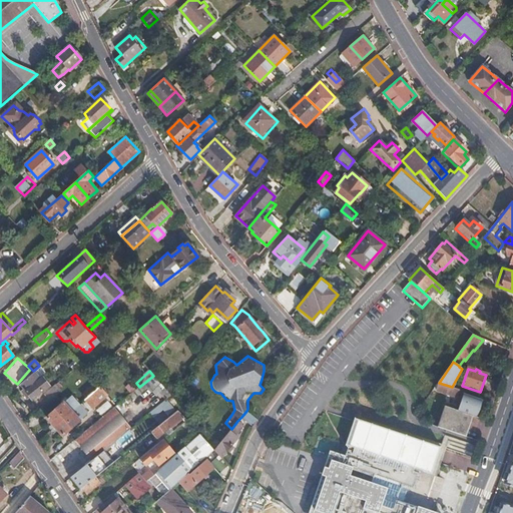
[(39,378),(33,372),(19,385),(32,399),(48,384),(41,376),(39,378)]
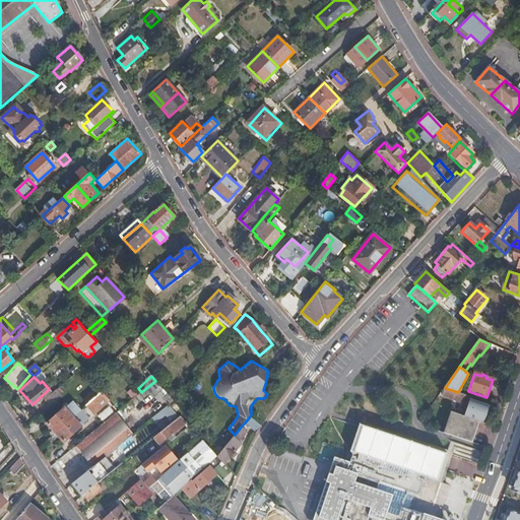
[(148,399),(161,388),(155,381),(141,392),(143,394),(148,399)]
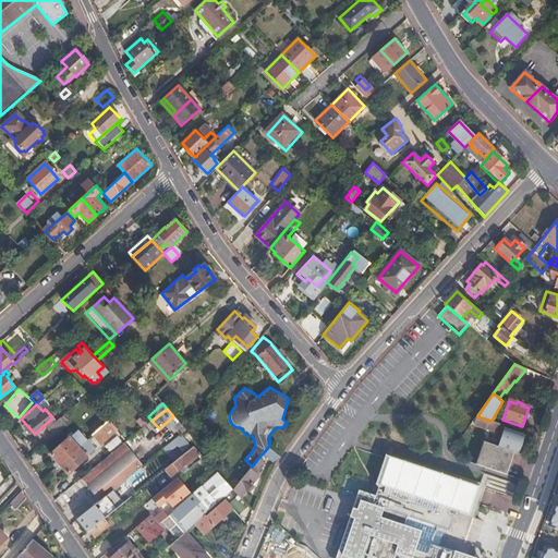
[(85,420),(96,432),(107,422),(104,417),(99,422),(92,414),(85,420)]
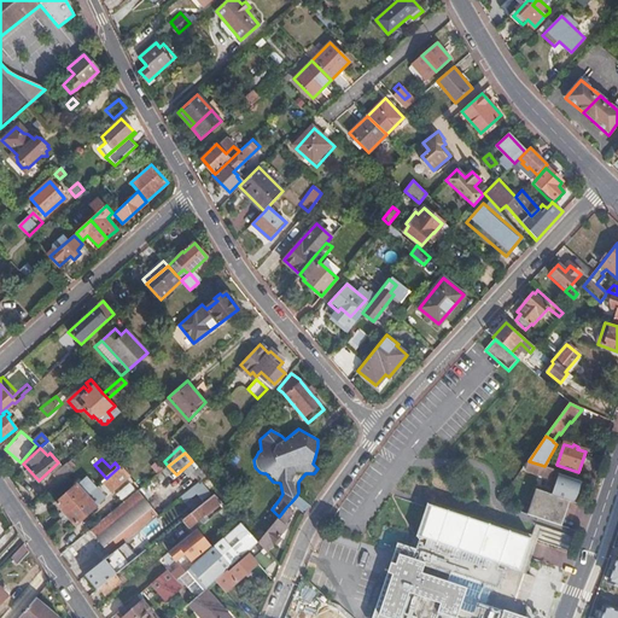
[(529,461),(524,467),(528,470),(526,473),(544,479),(549,481),(551,477),(557,479),(558,479),(559,476),(561,472),(544,466),(529,461)]
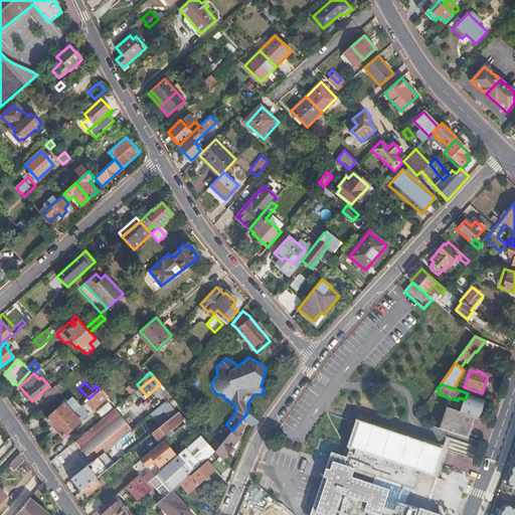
[(44,395),(49,401),(60,391),(55,386),(44,395)]
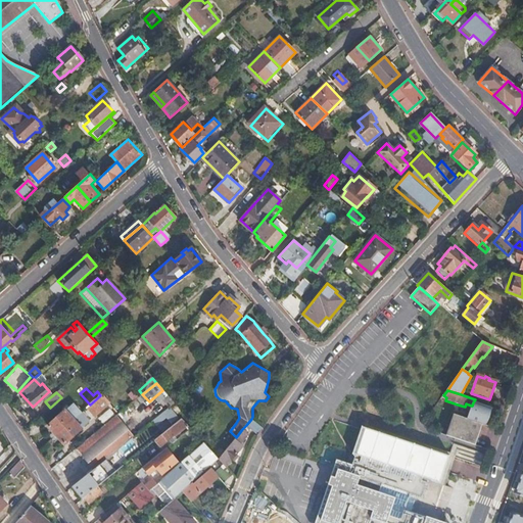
[(108,405),(100,395),(90,405),(87,408),(95,416),(108,405)]
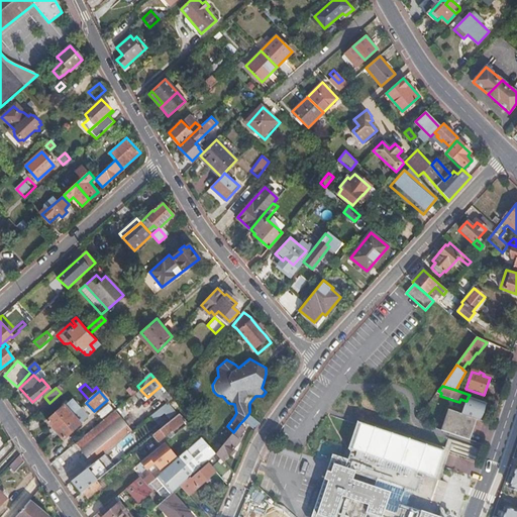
[(476,420),(477,420),(480,410),(483,404),(468,398),(467,401),(466,401),(461,415),(476,420)]
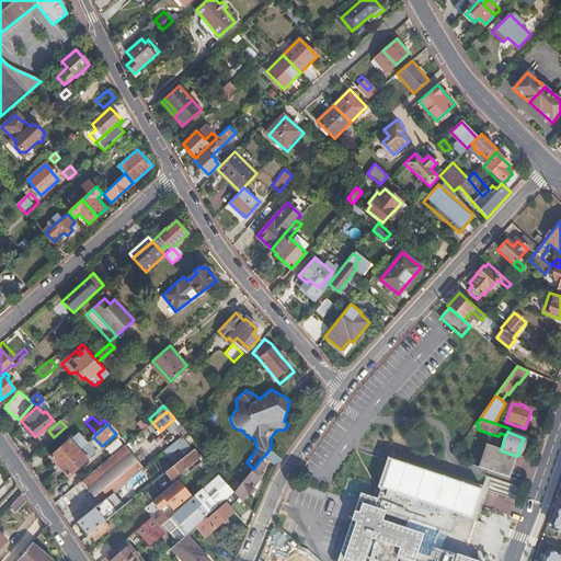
[(52,457),(60,467),(78,450),(69,441),(52,457)]
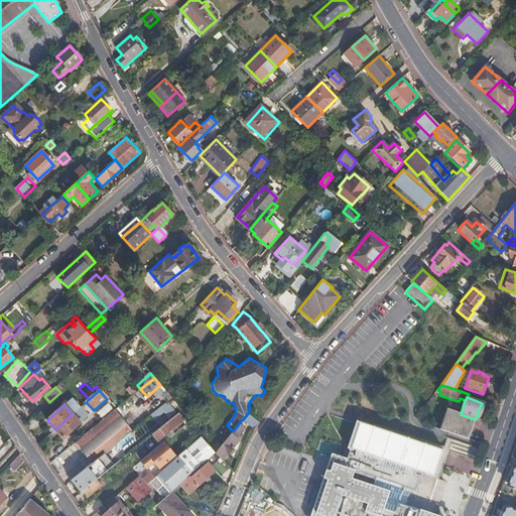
[(446,409),(439,430),(468,439),(475,419),(461,414),(450,411),(446,409)]
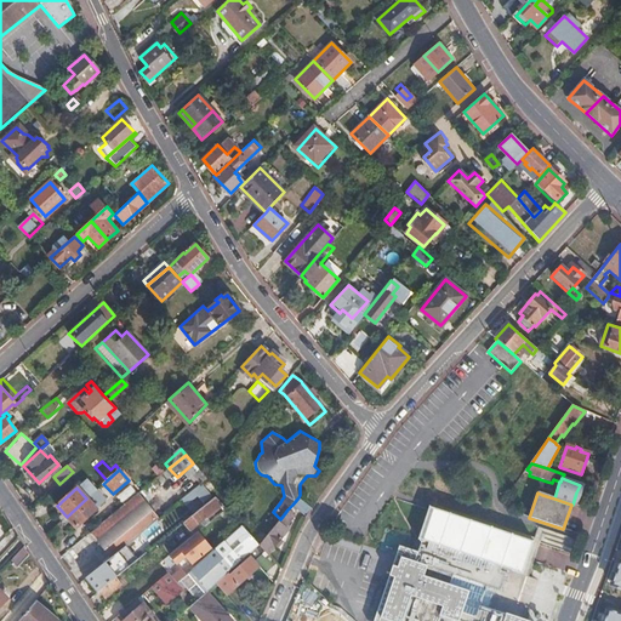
[(129,543),(158,519),(137,494),(91,533),(110,557),(118,552),(129,543)]
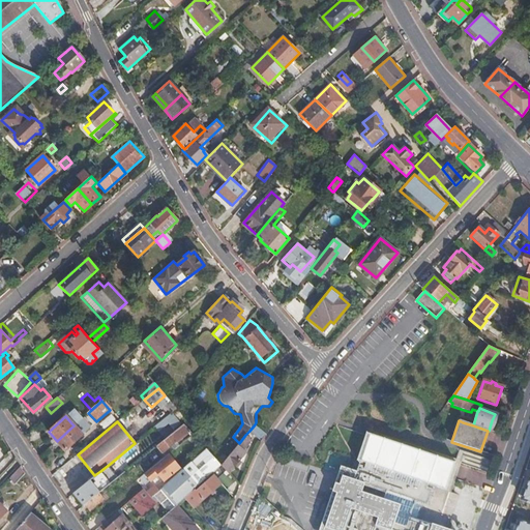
[(162,452),(188,431),(182,424),(156,446),(162,452)]
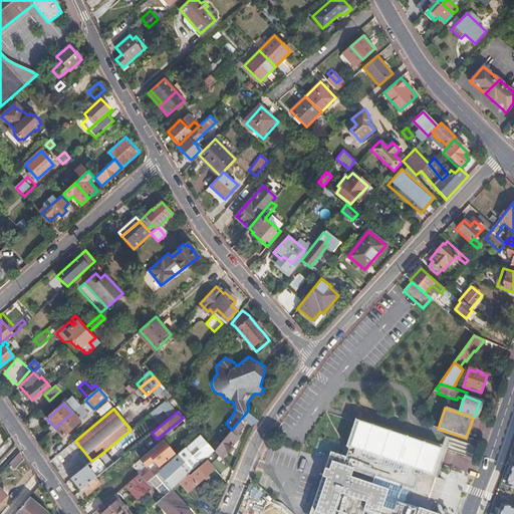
[(256,423),(258,421),(247,412),(242,418),(253,428),(256,423)]
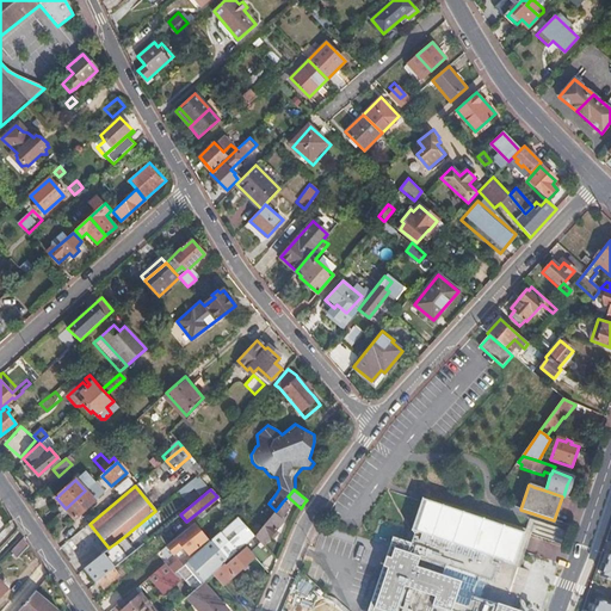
[(85,491),(66,508),(75,519),(94,501),(85,491)]
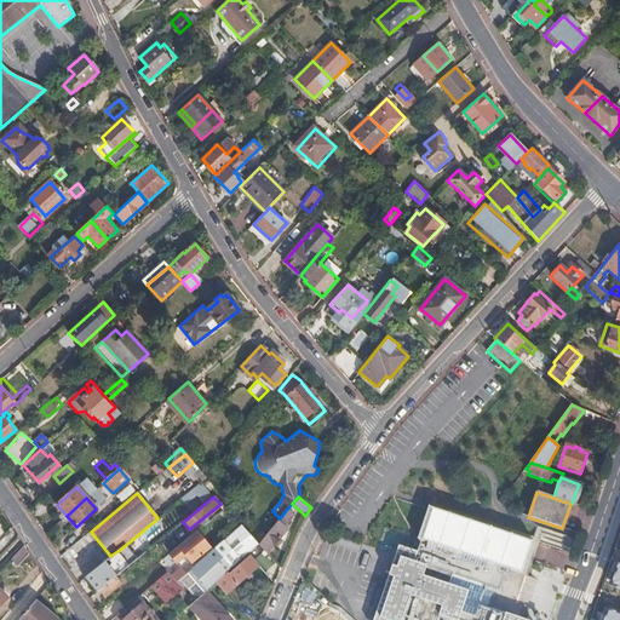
[(423,535),(418,551),(399,544),(372,619),(532,619),(488,608),(492,597),(494,590),(500,591),(505,574),(499,573),(501,568),(522,574),(533,541),(429,506),(419,534),(423,535)]
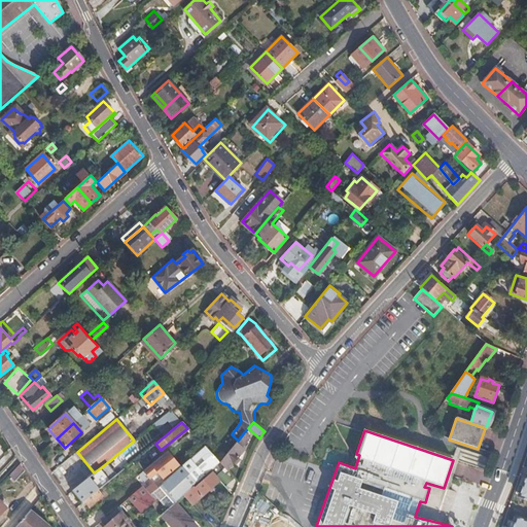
[(244,432),(238,441),(220,463),(226,470),(244,450),(240,447),(249,436),(244,432)]
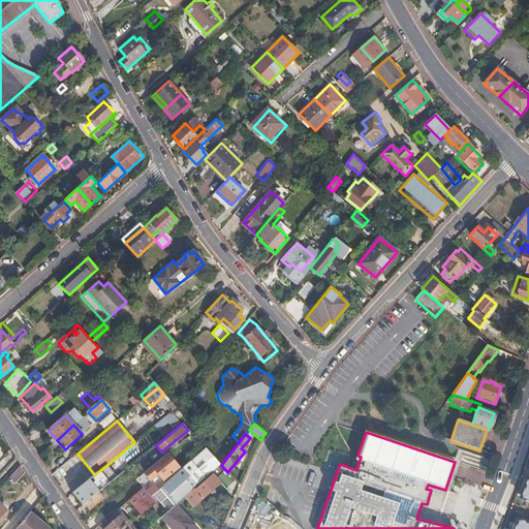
[(216,459),(206,447),(162,485),(158,489),(152,494),(167,511),(176,503),(184,497),(194,488),(212,472),(221,465),(216,459)]
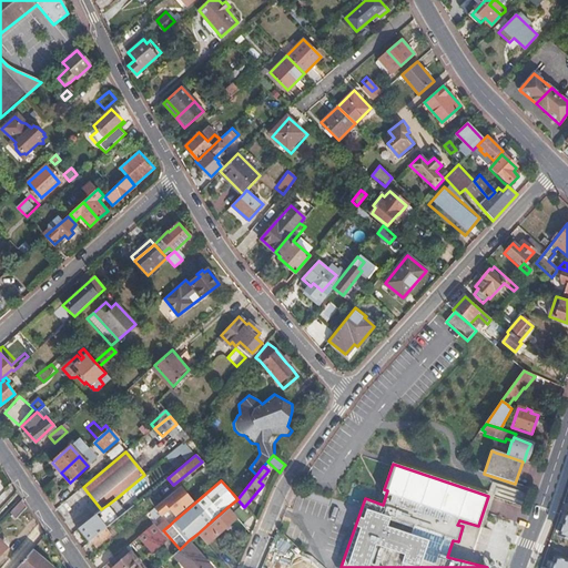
[(173,493),(154,507),(161,517),(171,508),(176,515),(185,508),(173,493)]
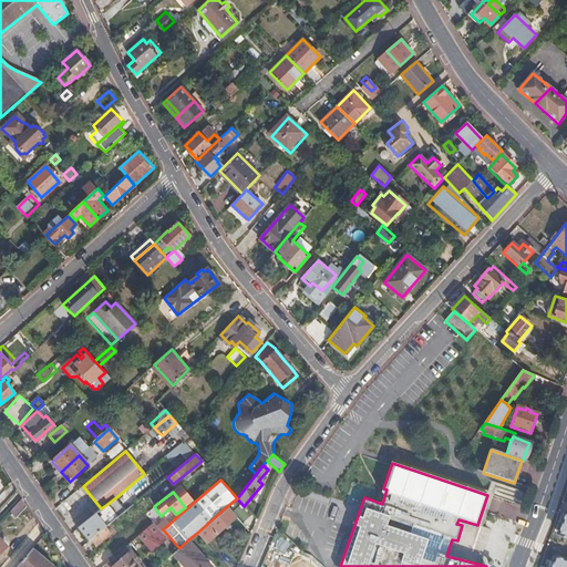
[(16,518),(26,506),(21,500),(9,512),(16,518)]
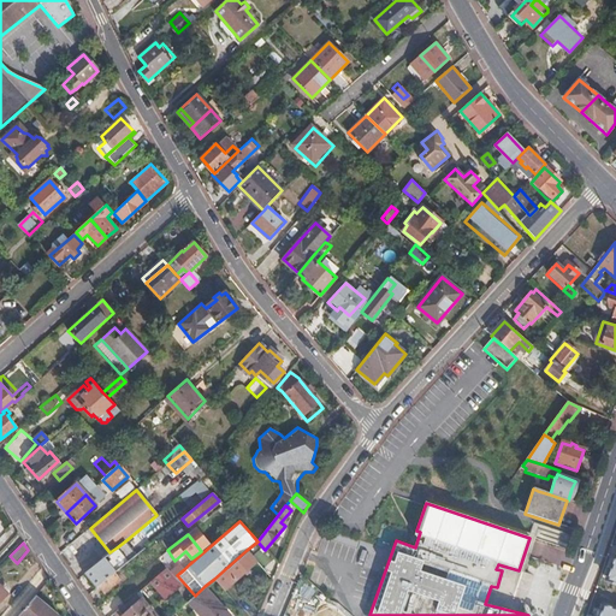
[(615,543),(603,580),(615,582),(615,543)]
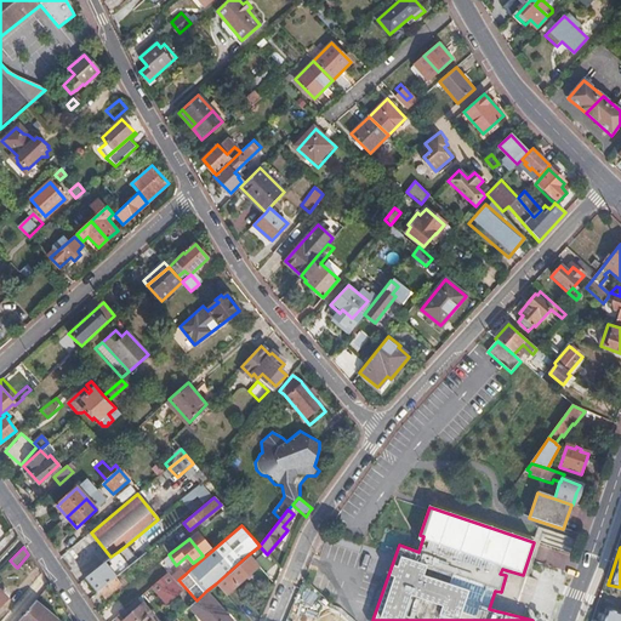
[(543,551),(542,563),(563,567),(565,554),(543,551)]
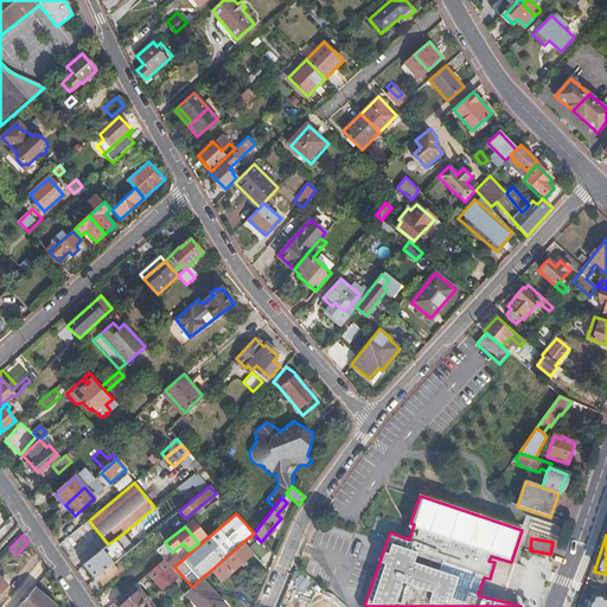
[(83,564),(95,579),(96,577),(113,564),(126,554),(115,540),(101,550),(83,564)]
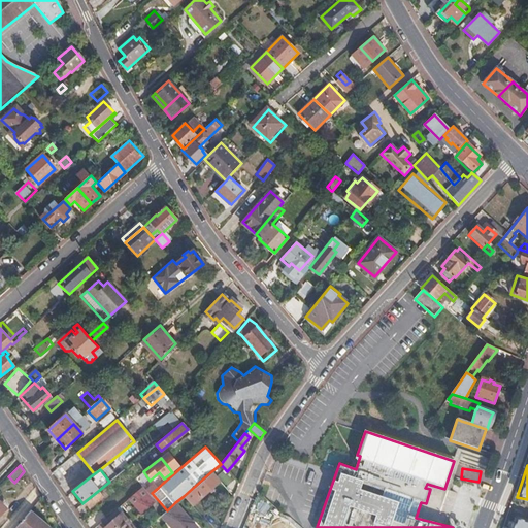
[(211,471),(194,487),(195,489),(213,474),(211,471)]
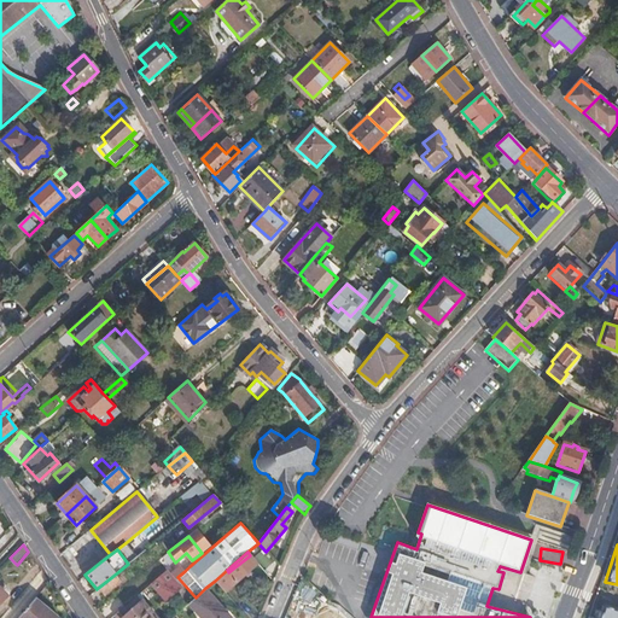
[(227,570),(215,581),(225,593),(257,564),(250,555),(228,572),(227,570)]
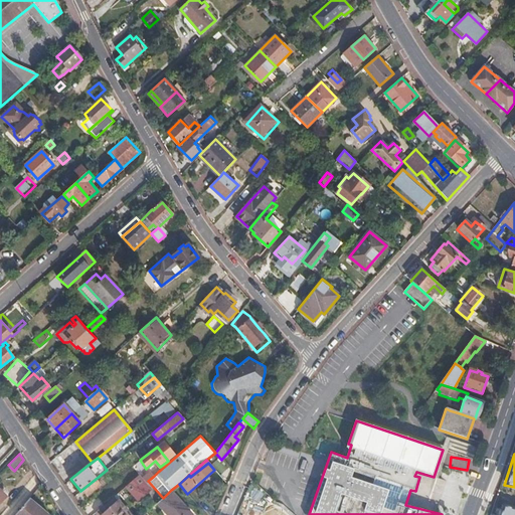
[(148,481),(154,476),(150,471),(142,478),(146,483),(148,481)]
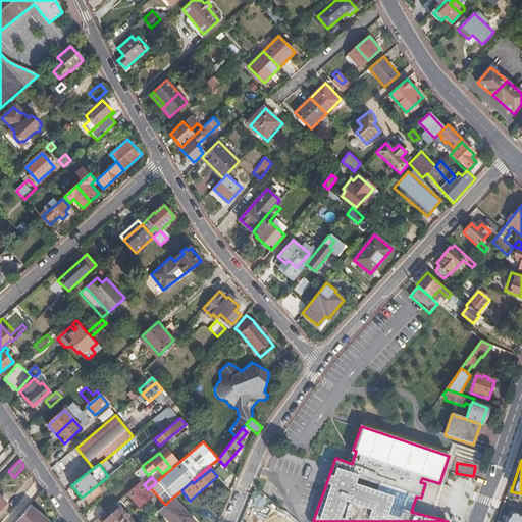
[(126,493),(139,508),(153,496),(148,489),(144,484),(142,481),(126,493)]
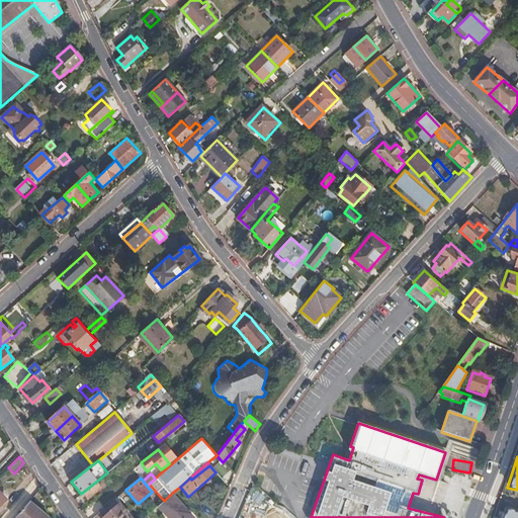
[(82,493),(87,499),(101,487),(96,482),(82,493)]
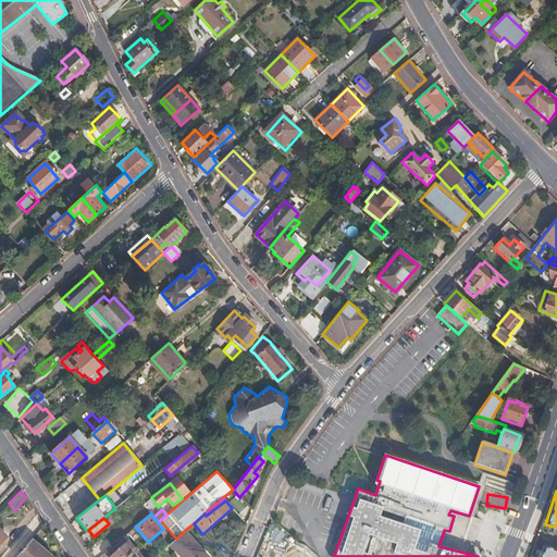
[(169,544),(180,556),(208,556),(185,530),(176,539),(169,544)]
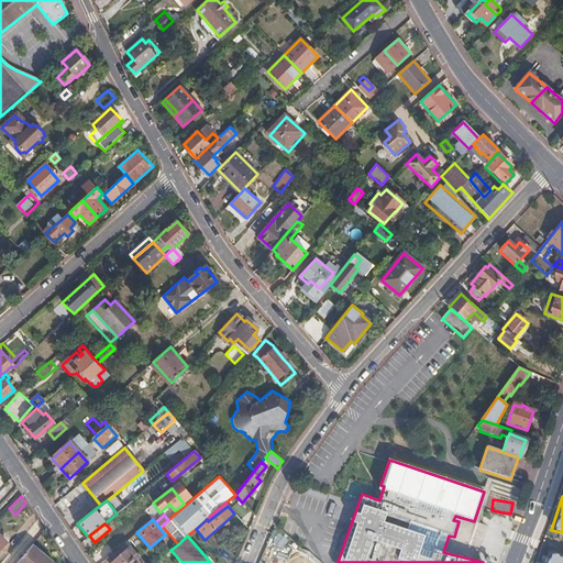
[(121,545),(103,560),(107,562),(141,562),(130,549),(131,549),(129,539),(121,545)]
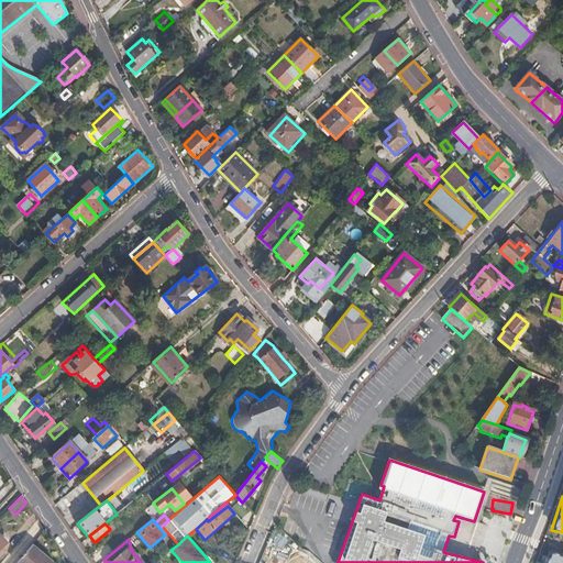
[(31,543),(13,562),(51,562),(52,562),(31,543)]
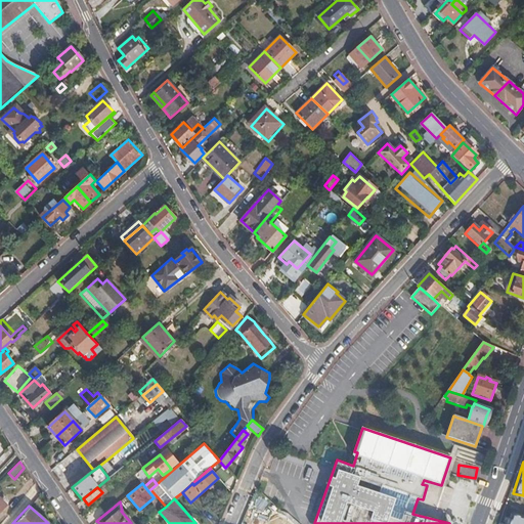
[(278,523),(260,512),(252,523),(278,523)]
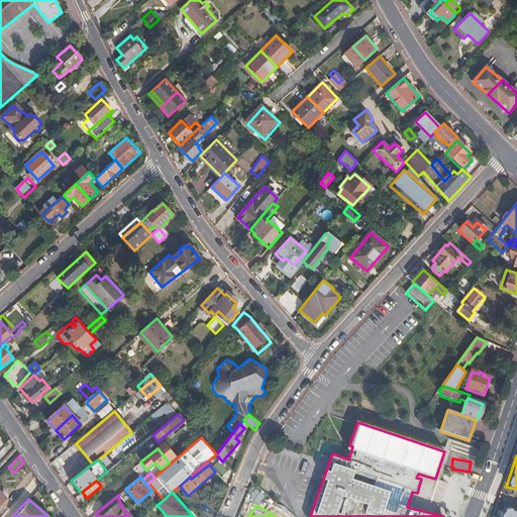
[(516,516),(516,511),(507,508),(504,516),(516,516)]
